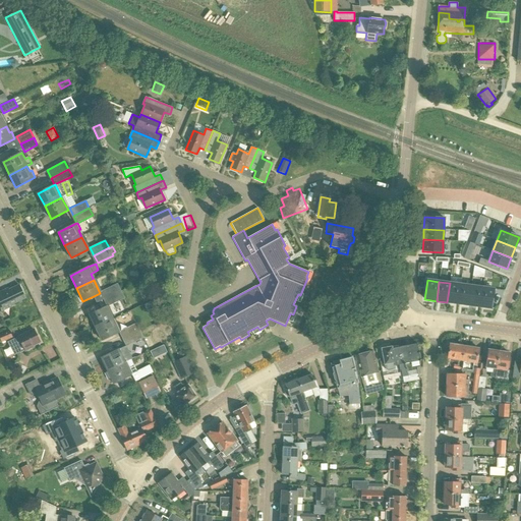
[(450,283),(447,302),(458,304),(461,285),(450,283)]
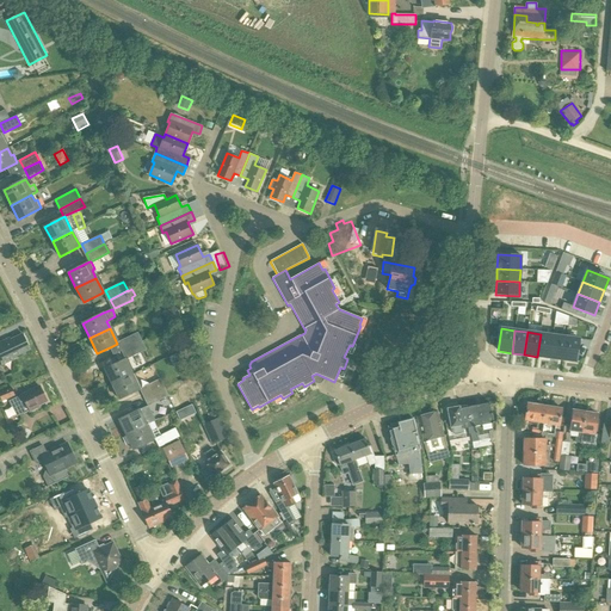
[(133,356),(146,350),(137,333),(124,339),(133,356)]
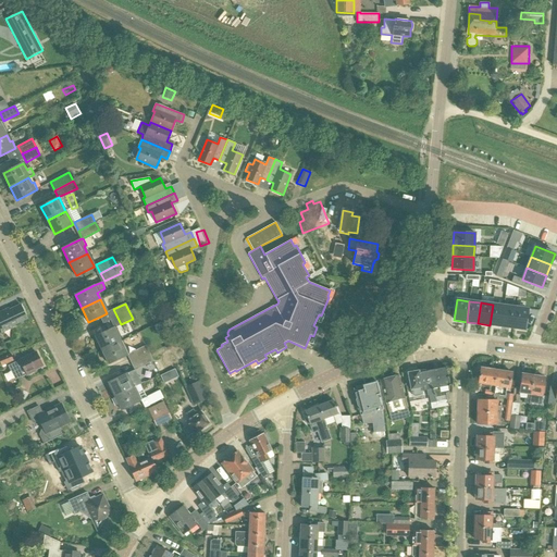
[(27,319),(21,305),(4,312),(3,311),(0,312),(0,327),(2,333),(12,329),(11,326),(27,319)]
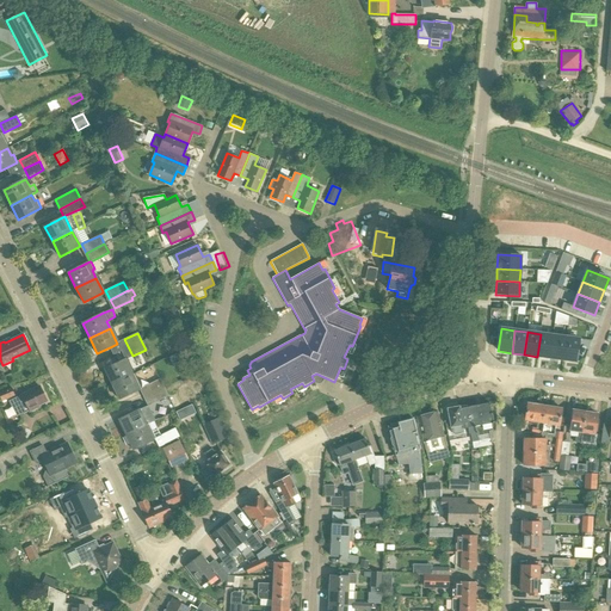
[(541,334),(537,357),(550,358),(553,335),(541,334)]
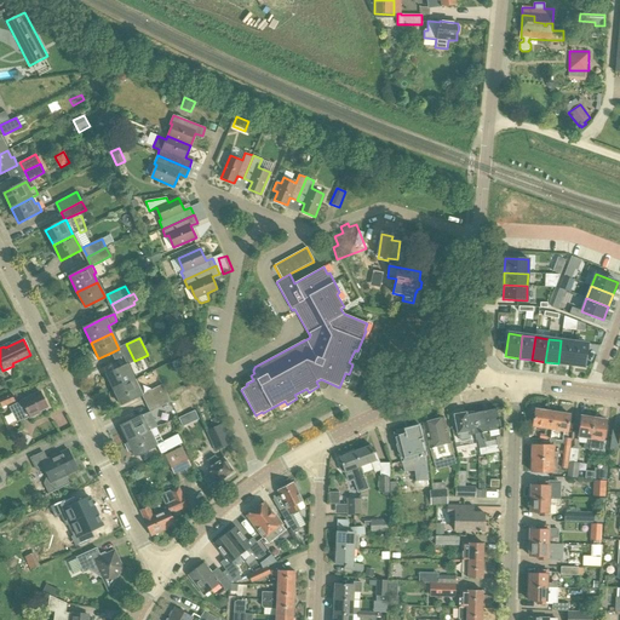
[(561,340),(558,363),(570,366),(574,342),(561,340)]
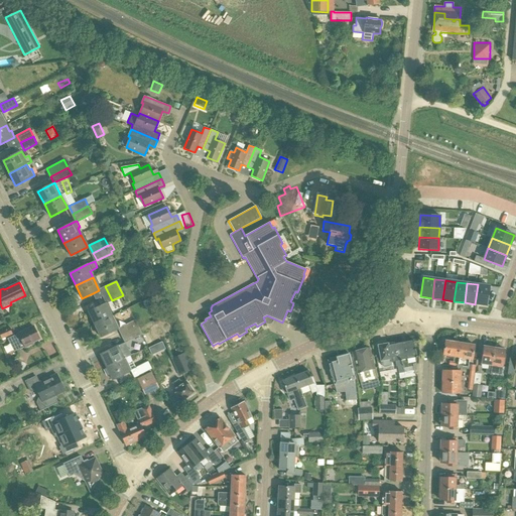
[(478,284),(475,304),(487,305),(489,286),(478,284)]
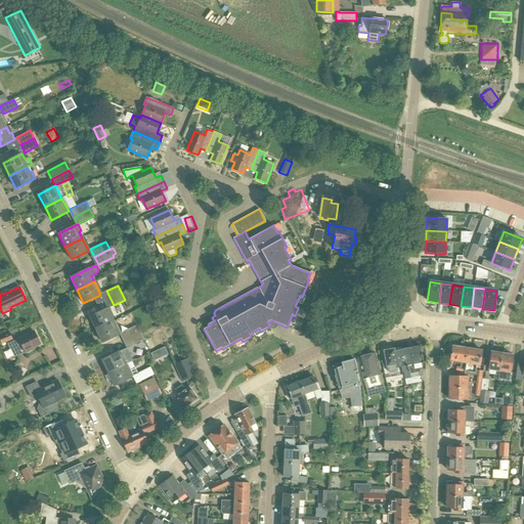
[(171,316),(177,313),(171,300),(165,303),(171,316)]
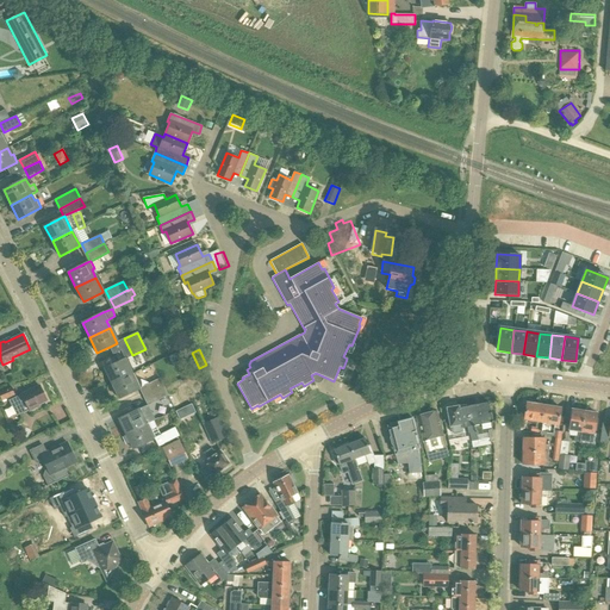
[(112,384),(132,374),(125,360),(105,369),(112,384)]
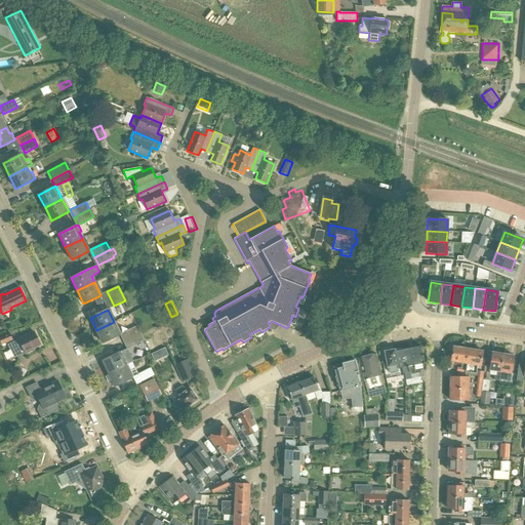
[(114,322),(96,330),(103,344),(120,335),(114,322)]
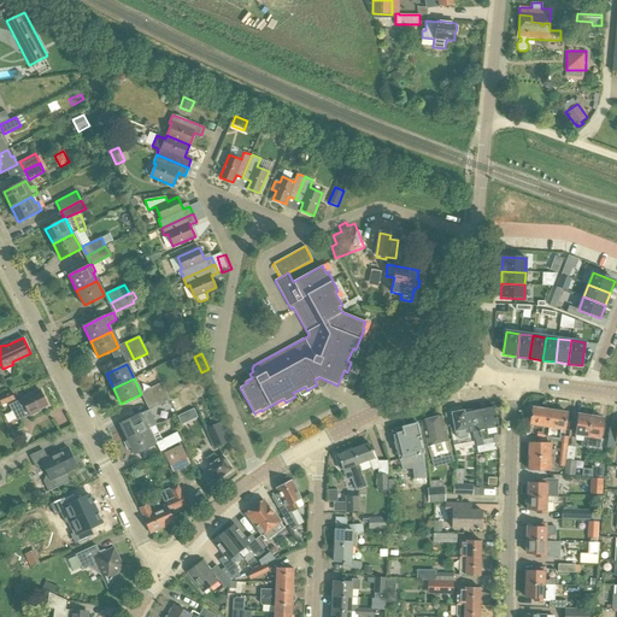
[(148,400),(166,392),(162,382),(144,392),(148,400)]
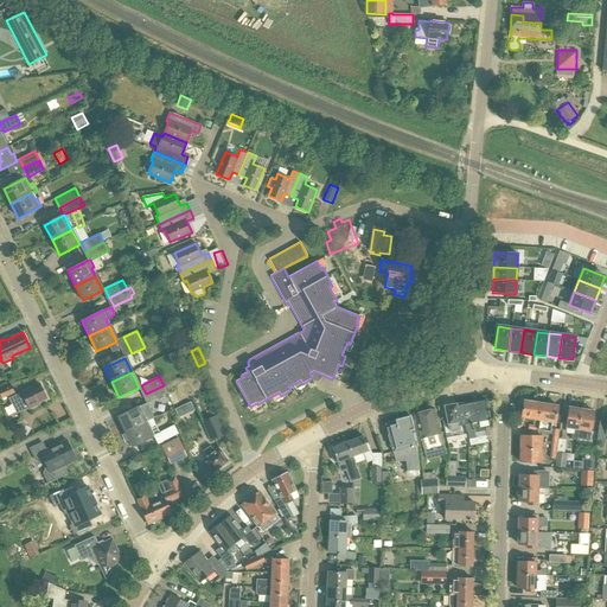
[(30,409),(39,404),(38,403),(46,400),(39,384),(21,393),(14,396),(23,411),(29,408),(30,409)]
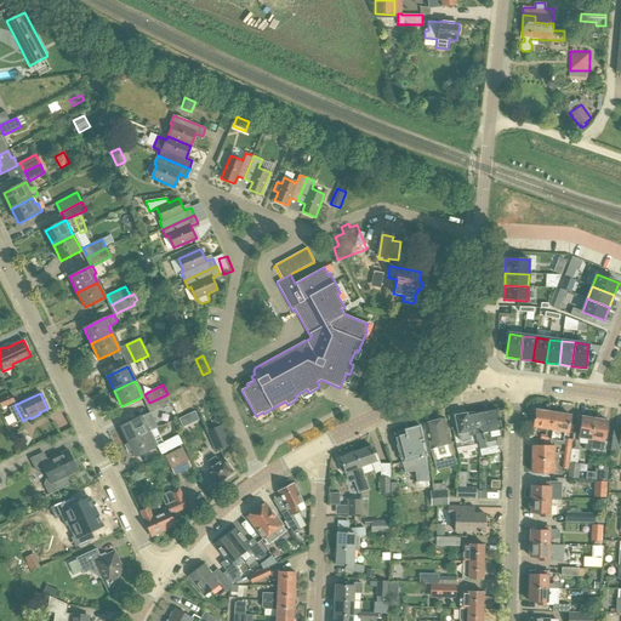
[(0,404),(1,408),(15,403),(11,394),(0,399),(0,404)]
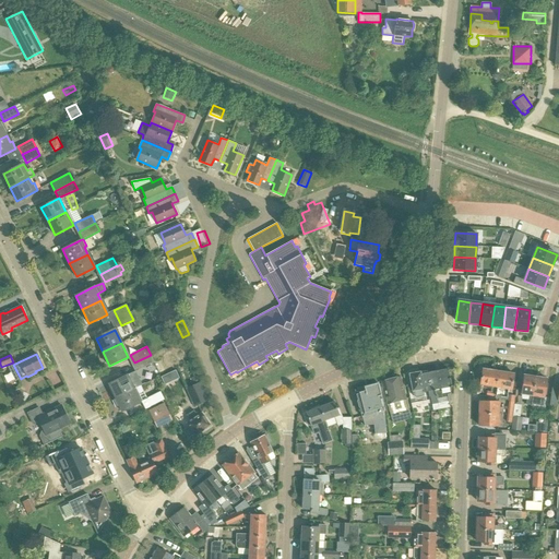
[(151,355),(134,363),(138,370),(154,363),(151,355)]
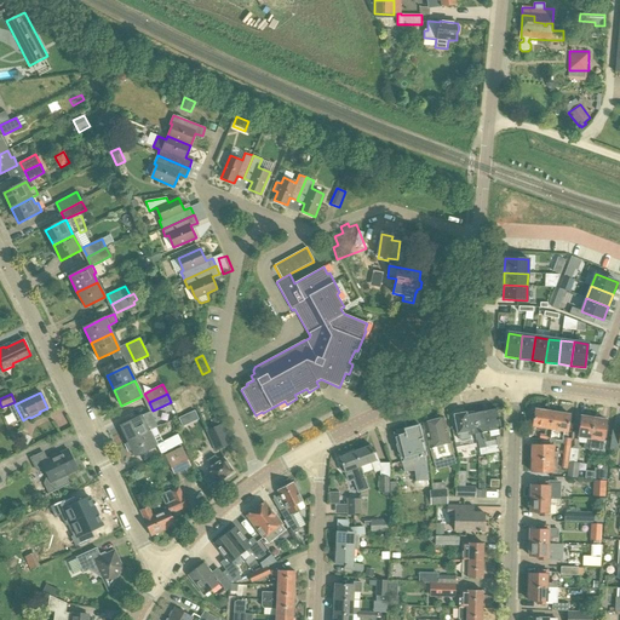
[(482,432),(483,441),(483,440),(484,448),(480,449),(481,455),(499,452),(497,437),(500,437),(498,430),(500,430),(497,409),(474,413),(477,434),(482,432)]
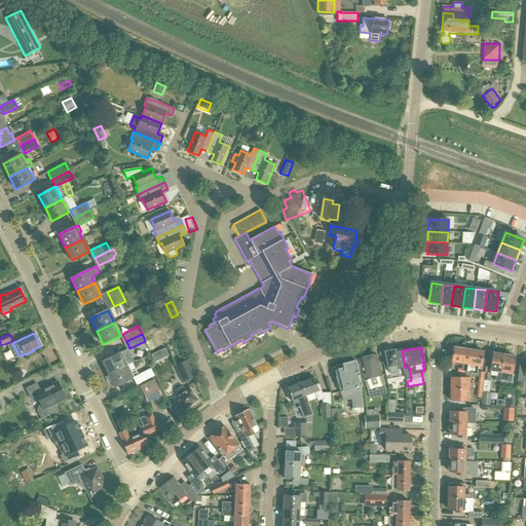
[(454,347),(452,362),(462,364),(461,369),(458,369),(457,373),(459,373),(465,374),(465,372),(464,372),(465,370),(466,364),(468,349),(454,347)]
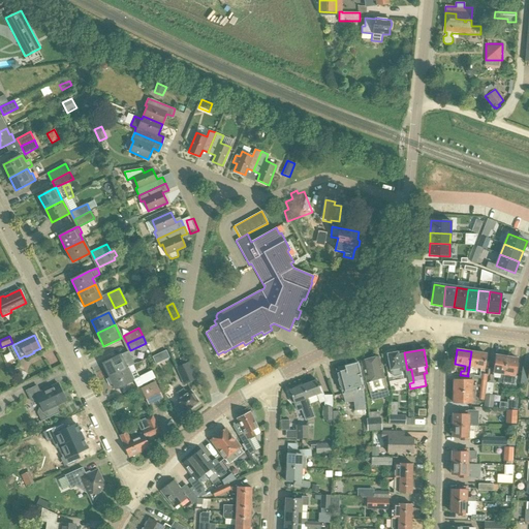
[(404,352),(404,351),(387,354),(391,375),(394,377),(400,375),(401,373),(401,371),(405,370),(406,375),(407,376),(412,376),(411,369),(407,370),(404,352)]
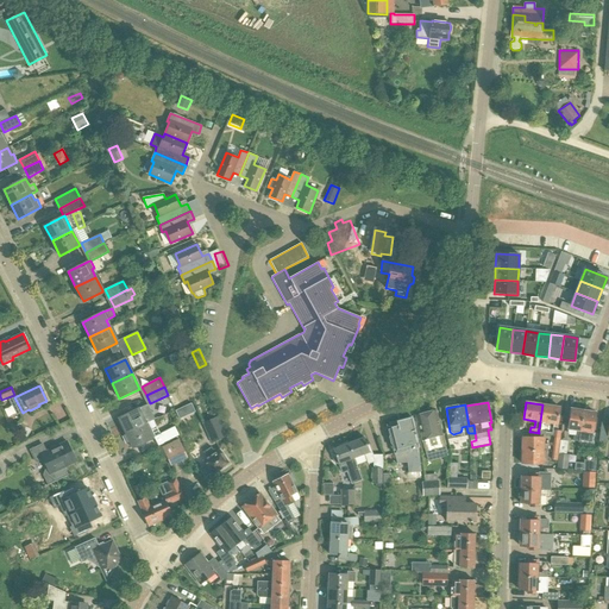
[(539,428),(538,431),(539,431),(539,433),(552,435),(552,431),(553,424),(557,425),(560,408),(542,405),(540,421),(539,428)]
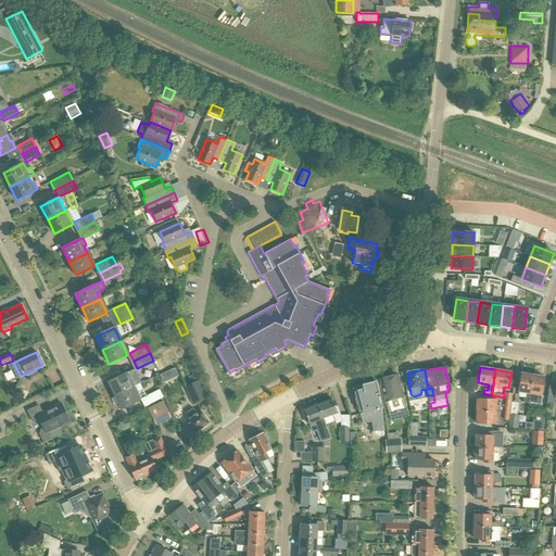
[(168,381),(165,373),(160,376),(164,383),(168,381)]
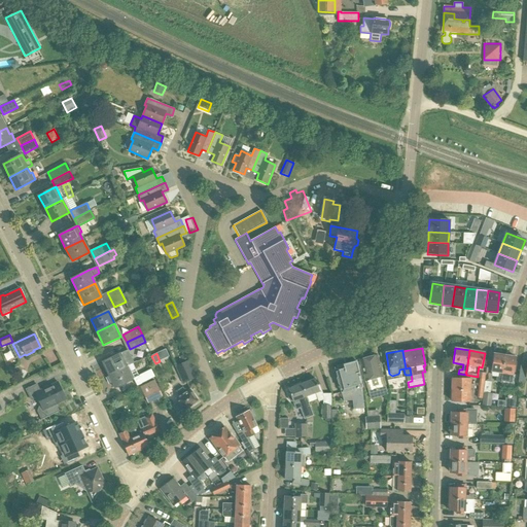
[(108,375),(126,366),(119,354),(102,362),(108,375)]
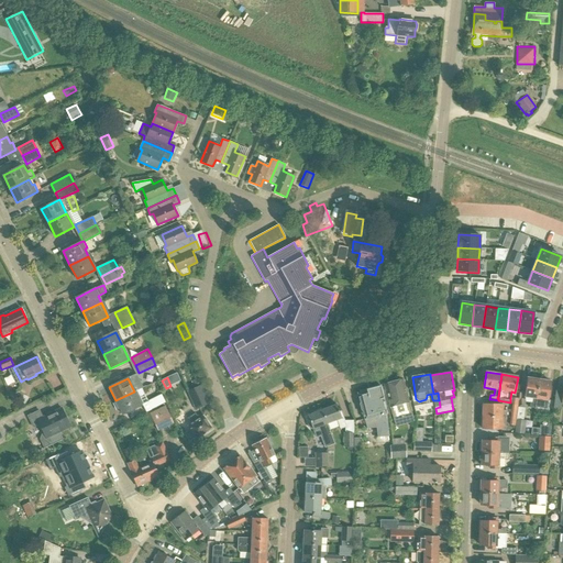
[(534,408),(539,381),(528,378),(525,397),(532,398),(532,403),(530,403),(529,408),(534,408)]
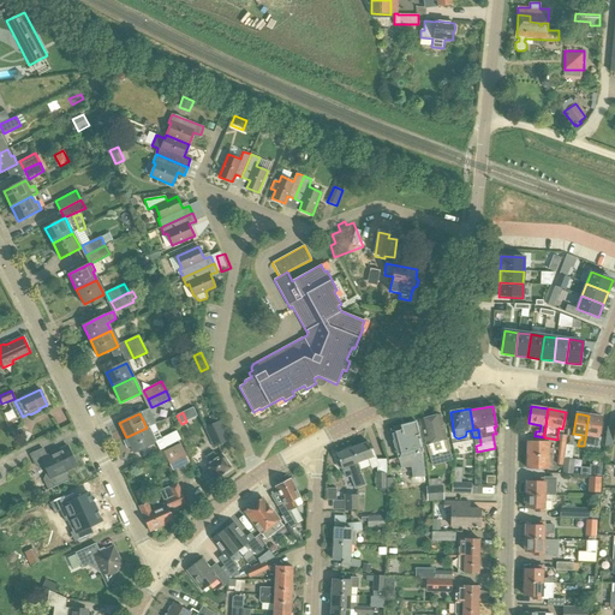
[(431,465),(445,463),(442,457),(451,454),(440,415),(419,419),(431,465)]
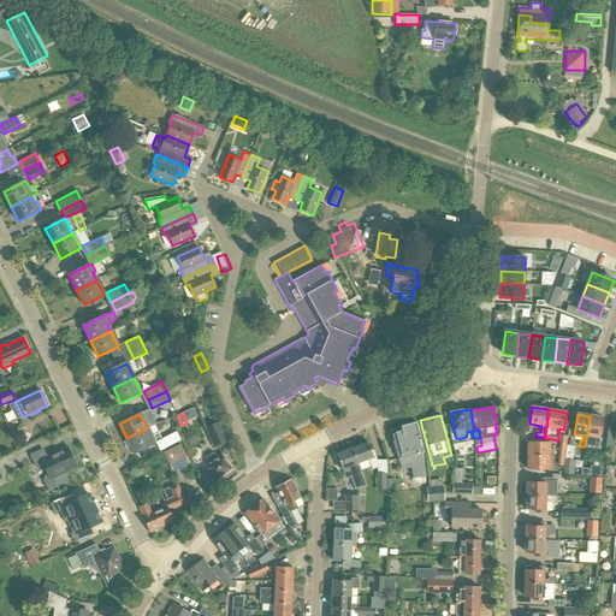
[(590,416),(585,446),(591,448),(592,443),(590,442),(591,437),(599,438),(603,418),(590,416)]
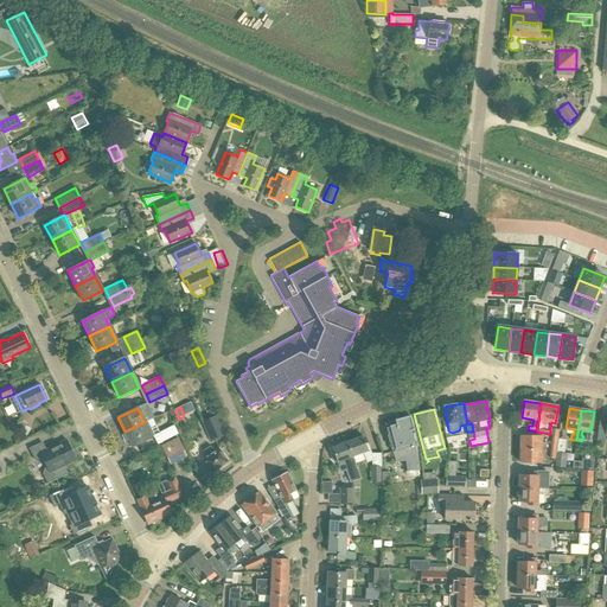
[(210,442),(225,435),(217,415),(202,422),(210,442)]
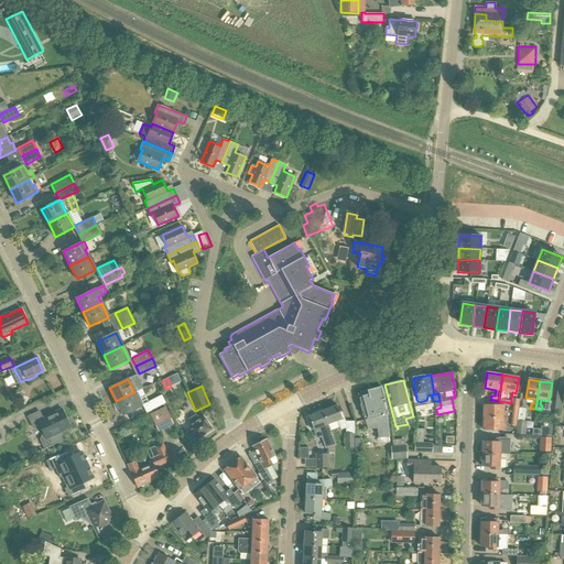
[(43,396),(50,405),(64,398),(57,387),(43,396)]
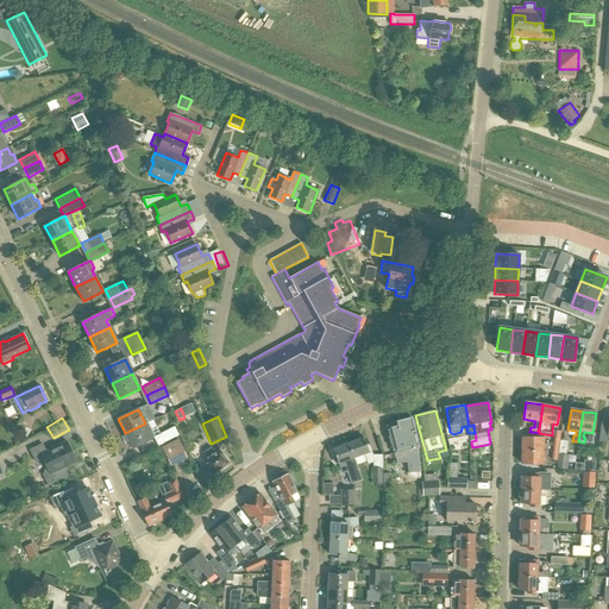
[(412,418),(410,418),(409,418),(397,421),(397,420),(396,421),(396,422),(395,424),(394,422),(389,424),(389,425),(388,425),(390,435),(389,435),(390,439),(391,439),(393,445),(393,446),(394,454),(395,454),(397,464),(407,463),(408,473),(414,472),(415,479),(421,478),(420,472),(421,472),(419,449),(420,447),(418,439),(412,418)]
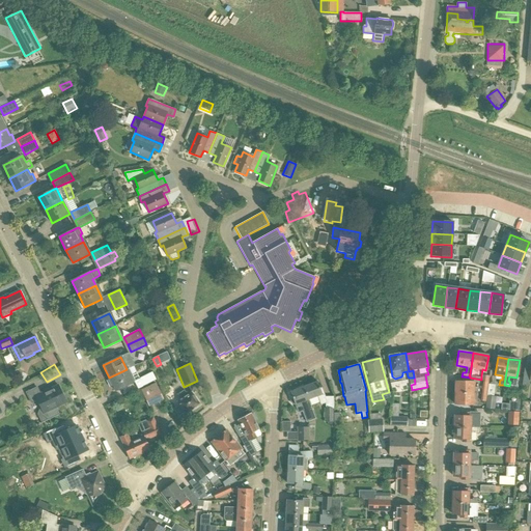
[(127,369),(109,378),(116,391),(134,383),(127,369)]
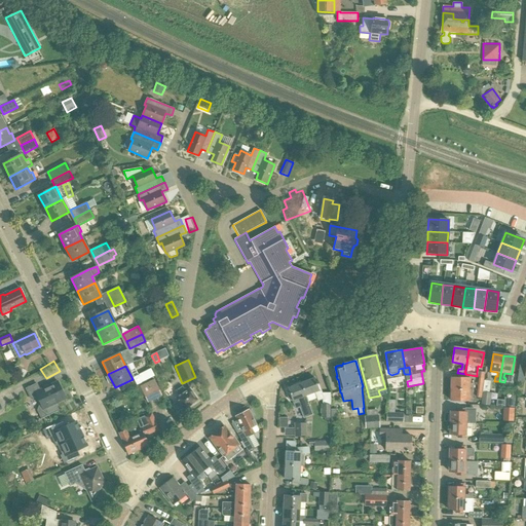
[(519,368),(517,381),(524,382),(525,376),(525,367),(525,369),(519,368)]
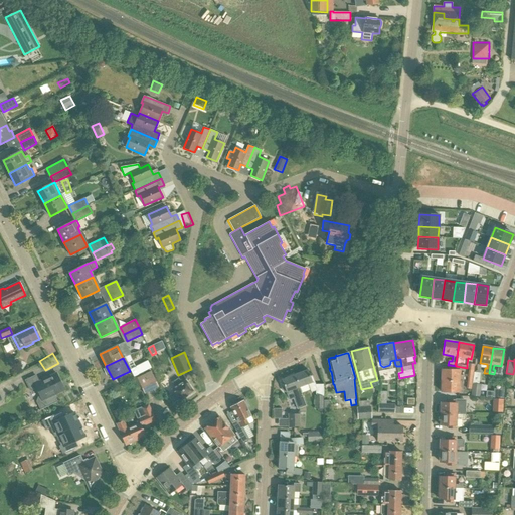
[(135,367),(138,374),(151,368),(148,361),(135,367)]
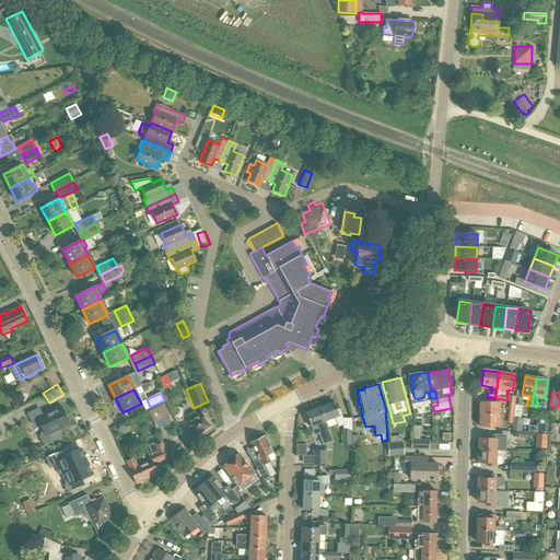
[(335,418),(338,428),(345,426),(342,419),(339,409),(338,410),(335,403),(321,408),(326,421),(335,418)]
